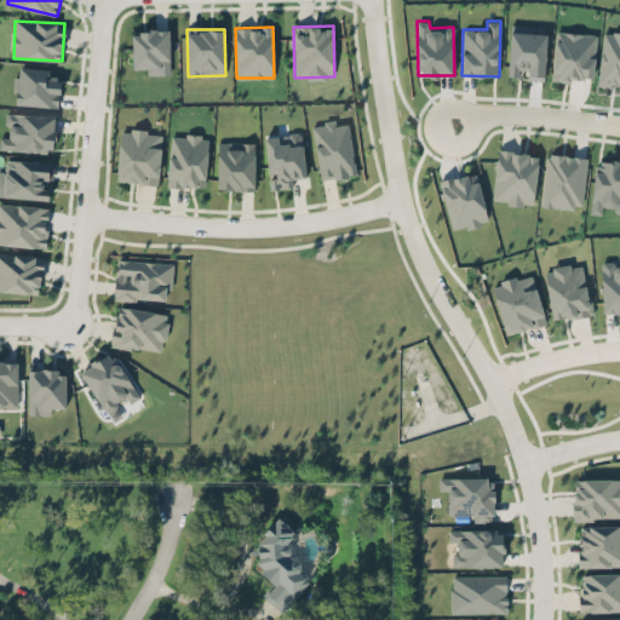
[(132,30),(133,68),(148,68),(148,74),(171,74),(170,30),(132,30)]
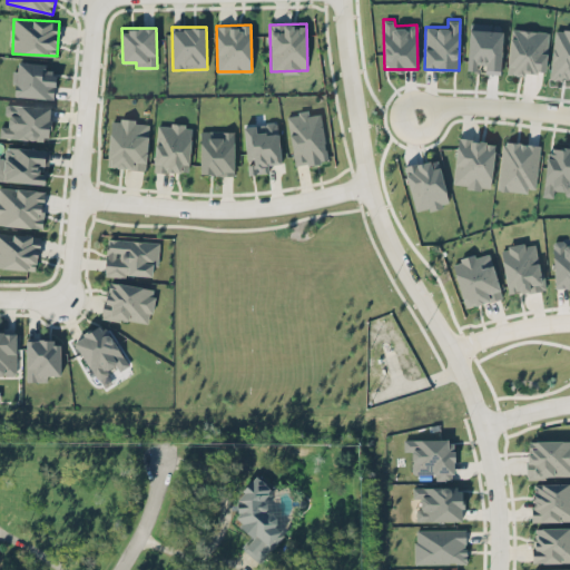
[(548,31),(510,29),(508,71),(546,74),(548,31)]
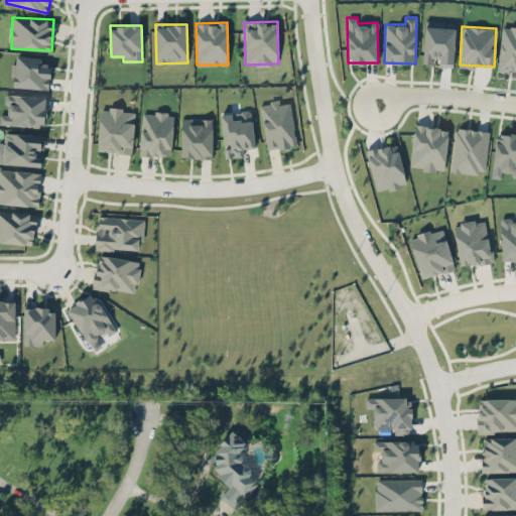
[(498,69),(515,71),(515,27),(502,26),(498,69)]
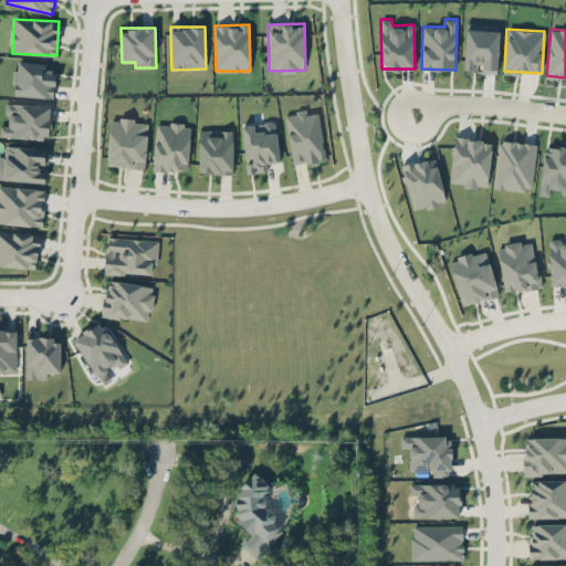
[(53,98),(56,72),(46,71),(46,63),(17,60),(13,95),(53,98)]
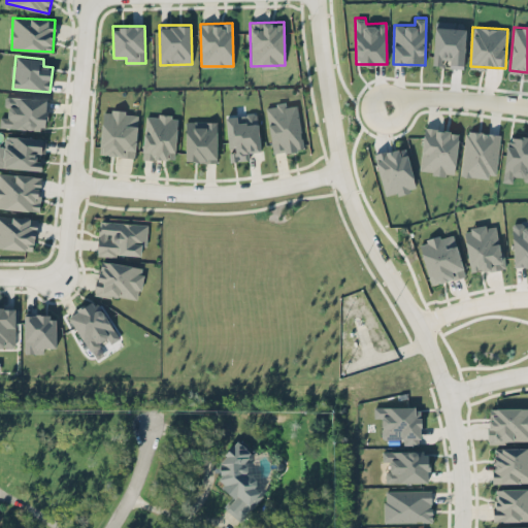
[(0,127),(46,129),(47,98),(6,96),(6,117),(0,117),(0,120),(0,127)]
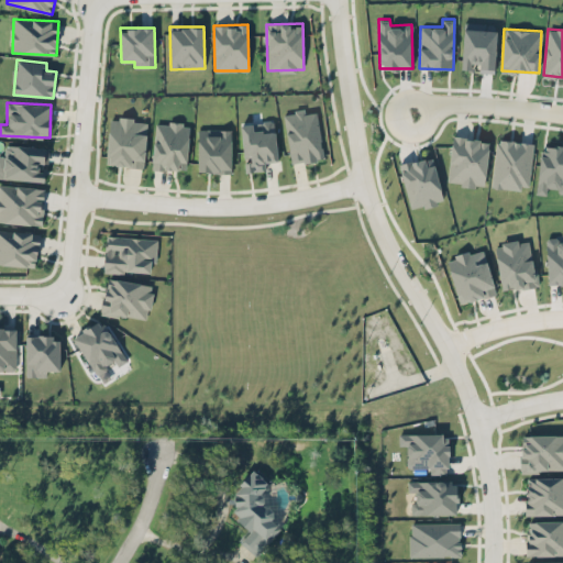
[(290,163),(323,158),(318,111),(306,112),(305,110),(284,112),(290,163)]
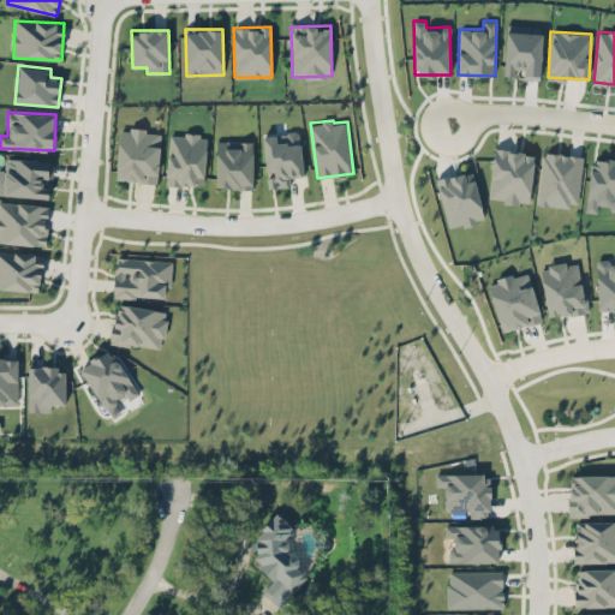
[(157,183),(161,131),(119,129),(117,180),(157,183)]
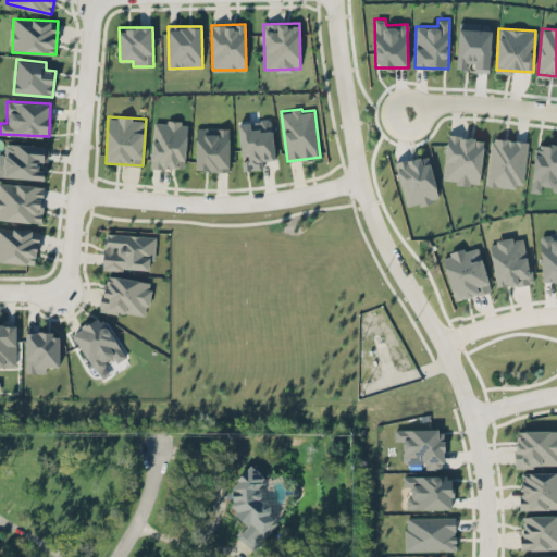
[(238,122),(242,170),(259,169),(259,160),(274,159),(272,120),(238,122)]
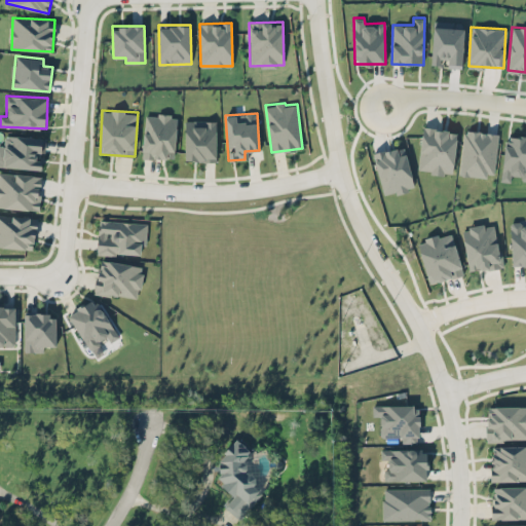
[(145,114),(143,158),(175,159),(177,115),(145,114)]
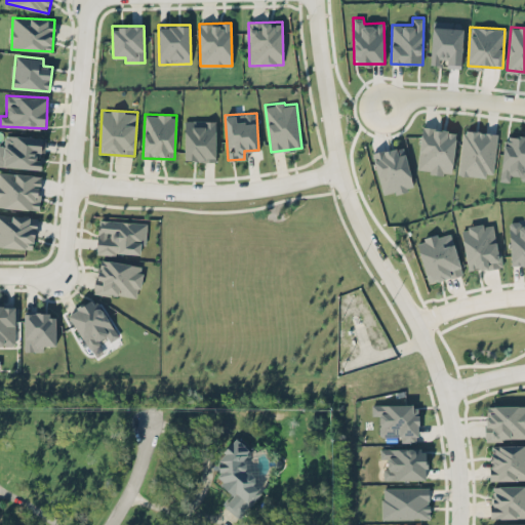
[(215,119),(185,120),(185,161),(216,160),(215,119)]
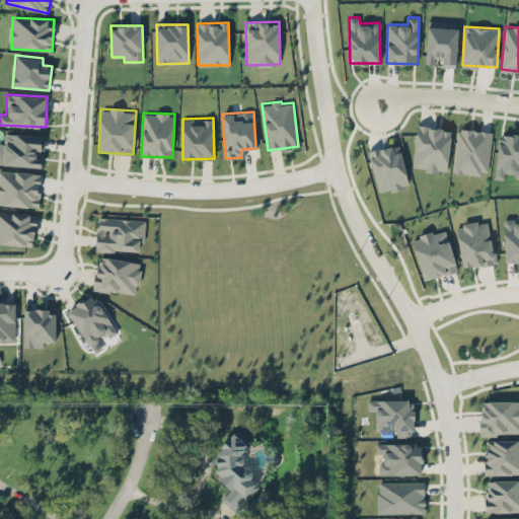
[(413,168),(447,171),(451,129),(417,126),(413,168)]
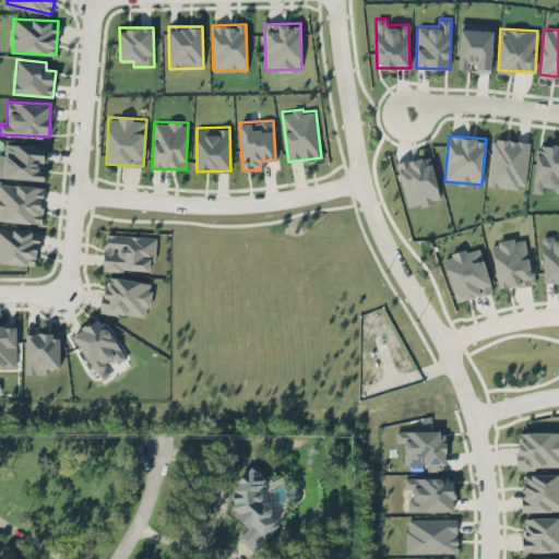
[(489,186),(526,188),(528,141),(492,139),(489,186)]
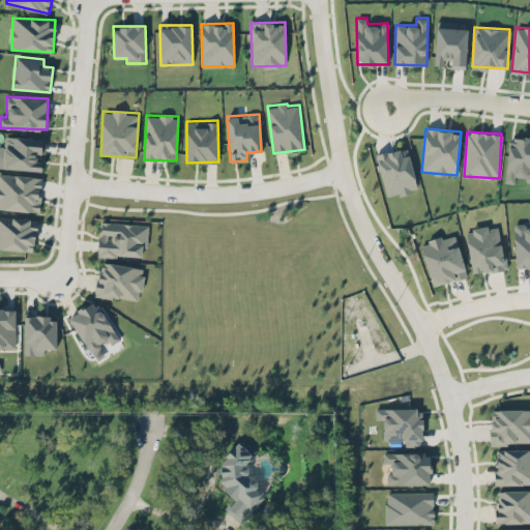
[(0,168),(43,170),(46,138),(5,136),(4,146),(0,145),(0,168)]
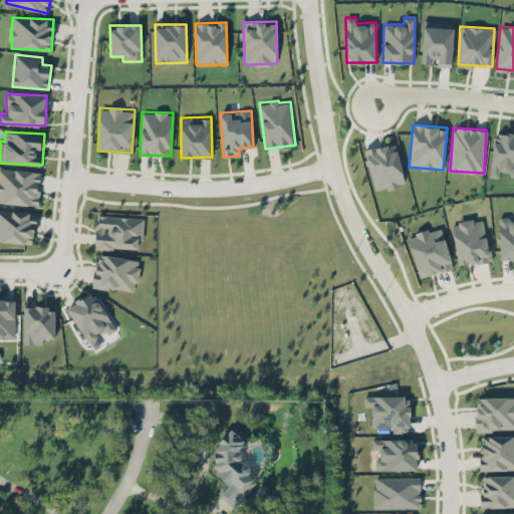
[(513,134),(494,132),(490,176),(500,177),(500,173),(513,174),(513,134)]
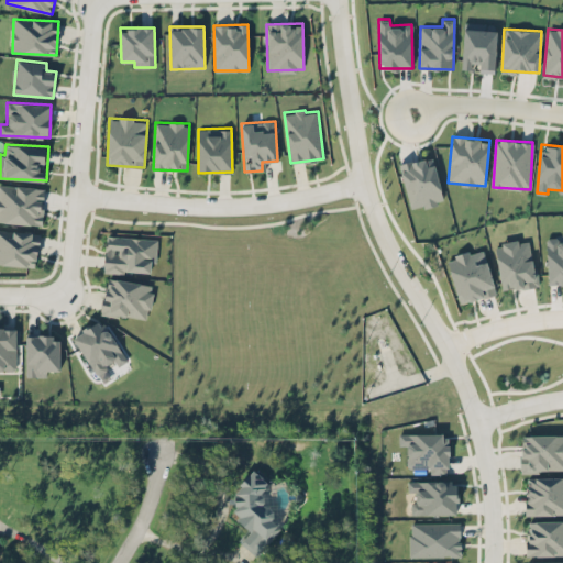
[(431,156),(399,163),(409,209),(441,202),(431,156)]
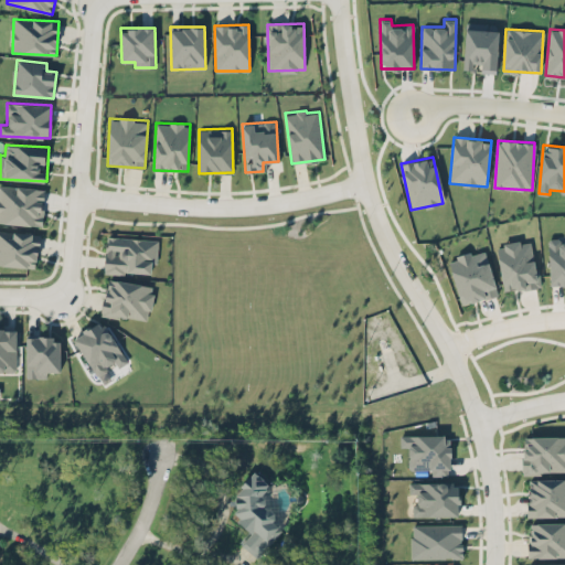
[(0,223),(43,225),(44,188),(0,185),(0,223)]
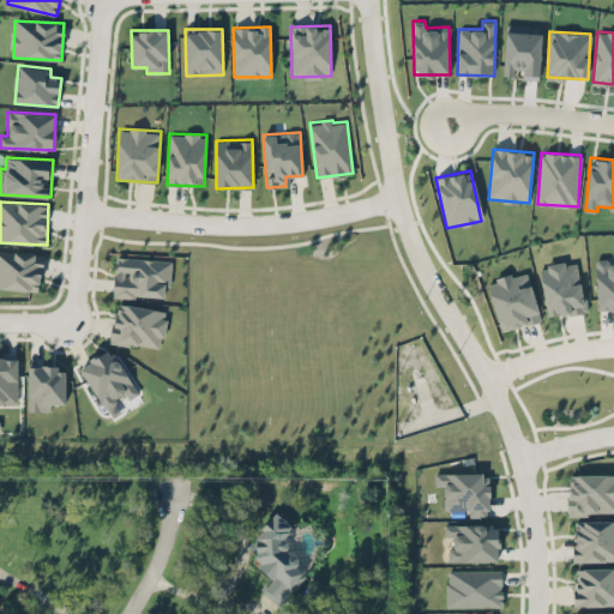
[(0,288),(41,290),(42,253),(0,251),(0,288)]
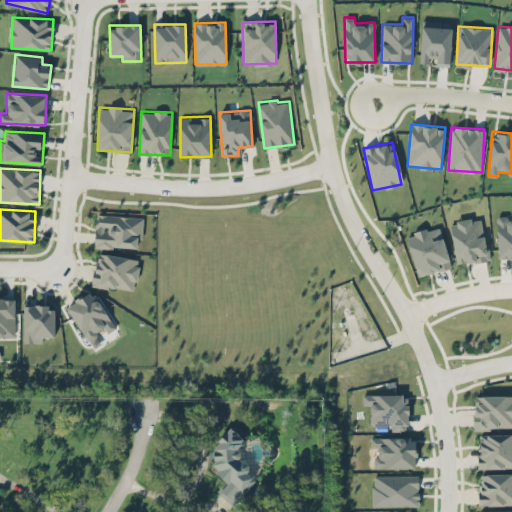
[(94,246),(137,248),(138,232),(143,232),(143,216),(96,214),(94,246)]
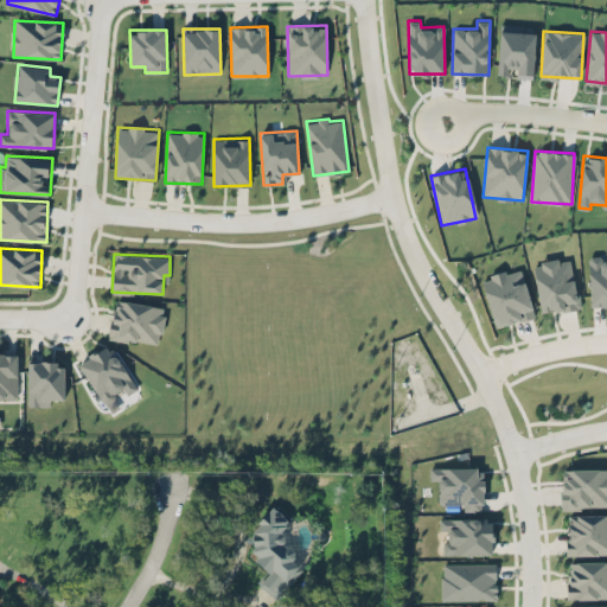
[(590,306),(606,306),(606,254),(589,255),(590,306)]
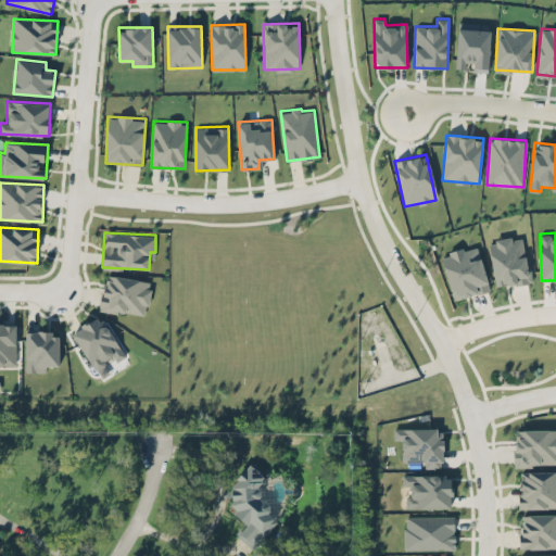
[(495,287),(530,281),(523,236),(489,241),(495,287)]
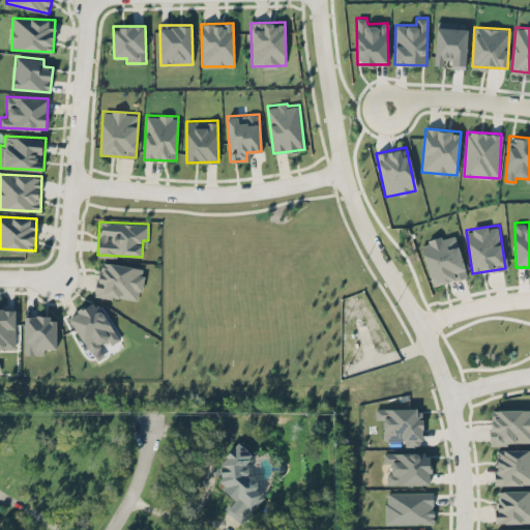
[(454,233),(420,243),(433,286),(467,276),(454,233)]
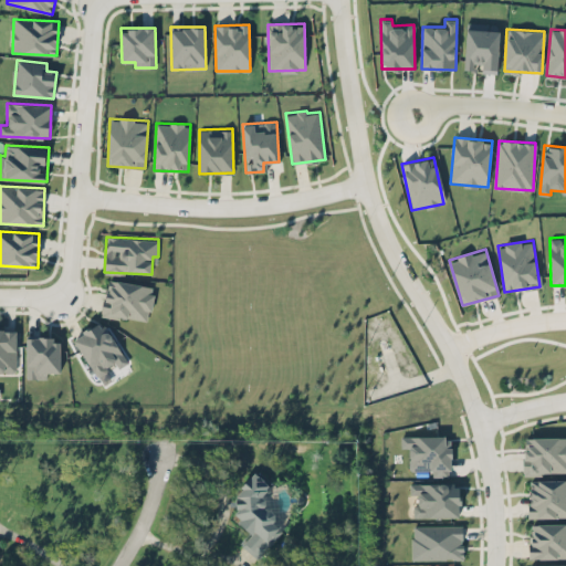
[(154,286),(107,279),(102,314),(148,322),(154,286)]
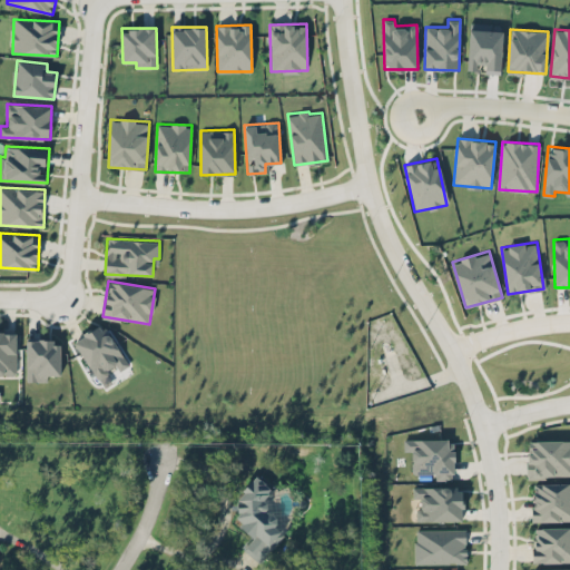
[(74,341),(97,379),(117,366),(119,371),(128,365),(102,323),(74,341)]
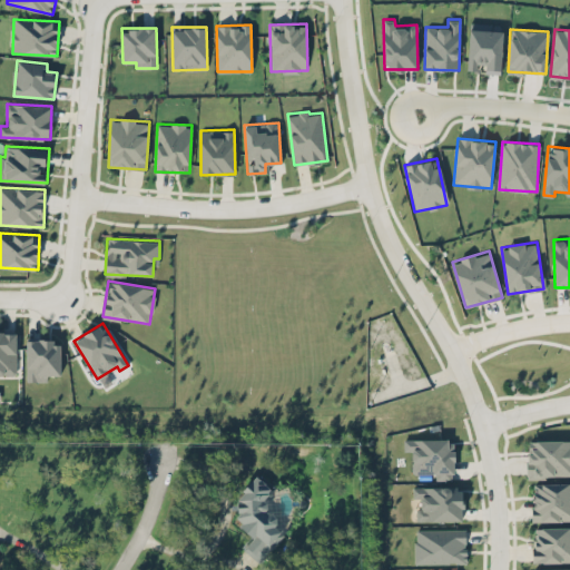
[(17,333),(0,332),(0,374),(17,374),(17,333)]
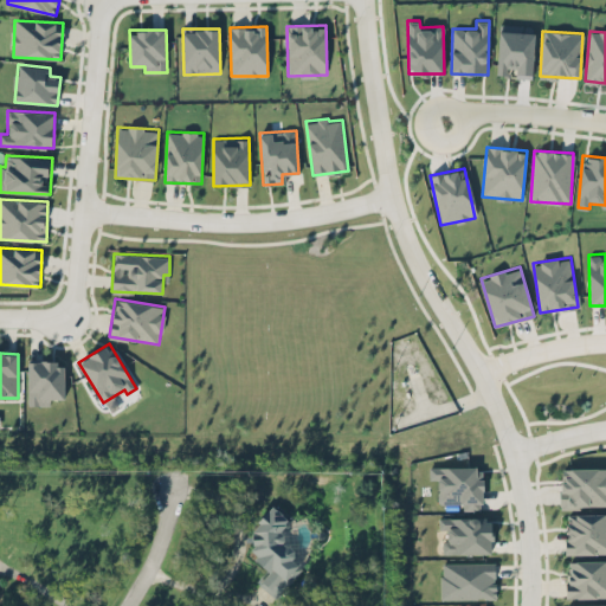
[(50,405),(50,398),(65,398),(64,361),(27,361),(28,405),(50,405)]
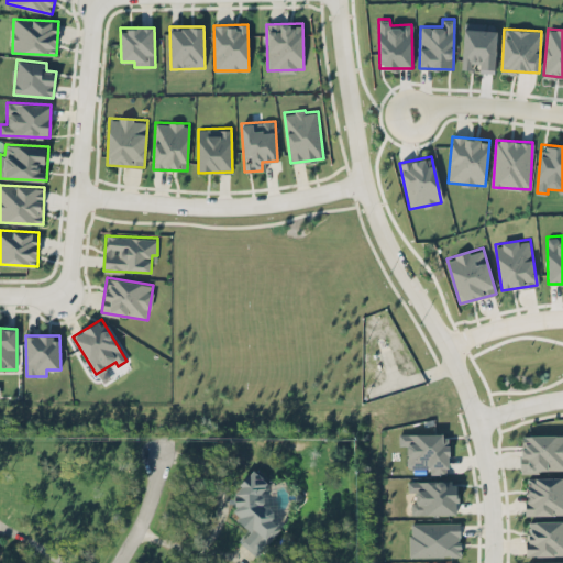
[(407,444),(407,467),(430,467),(430,473),(449,473),(448,433),(399,434),(399,445),(407,444)]
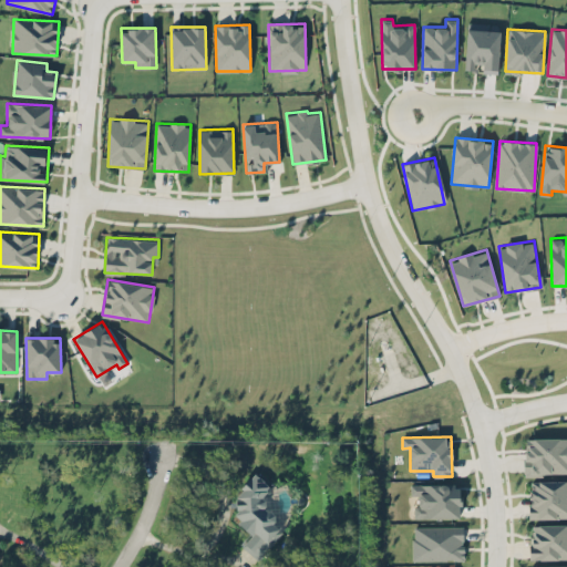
[(566,436),(524,437),(525,474),(566,473),(566,436)]
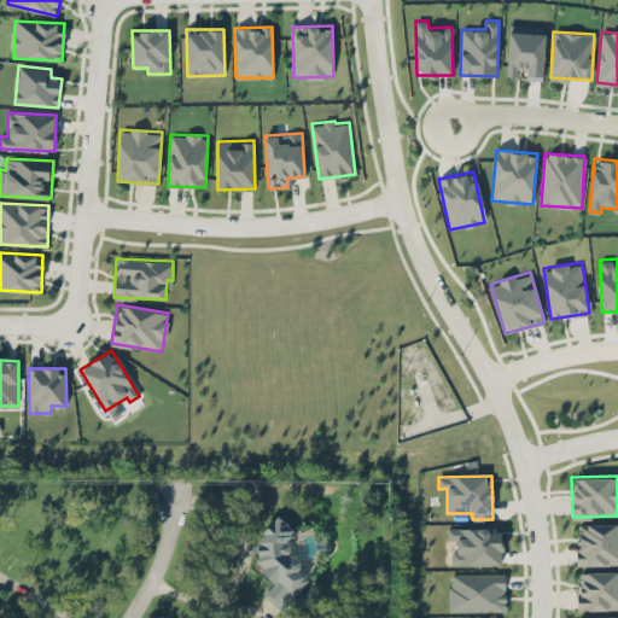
[(310,583),(284,541),(295,535),(284,517),(248,541),(278,589),(270,594),(277,605),(310,583)]
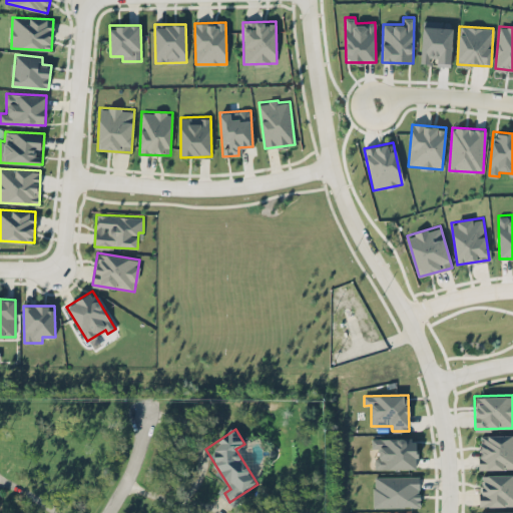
[(512,434),(479,435),(479,469),(512,468),(512,434)]
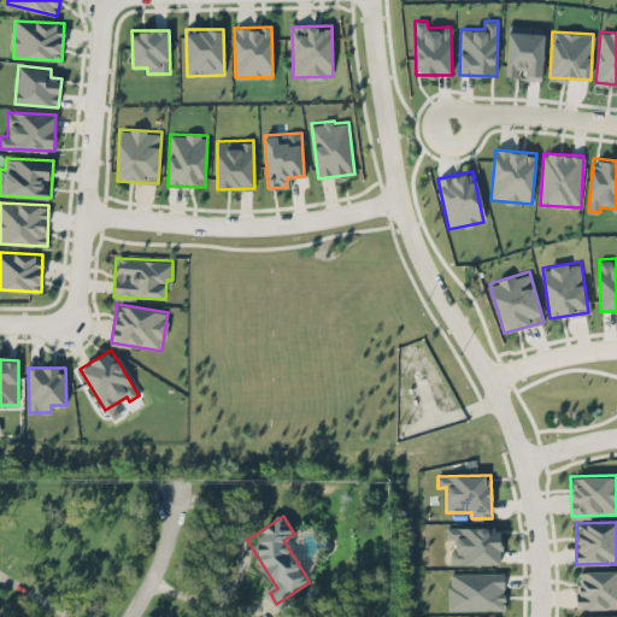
[(501,563),(500,526),(447,527),(447,539),(456,539),(456,550),(451,550),(451,564),(501,563)]
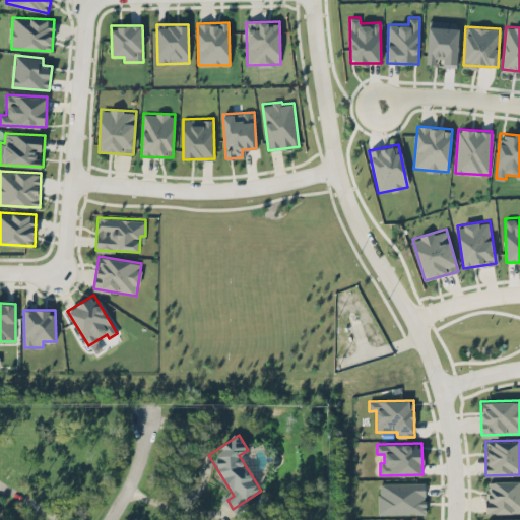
[(519,480),(486,481),(486,513),(519,512),(519,480)]
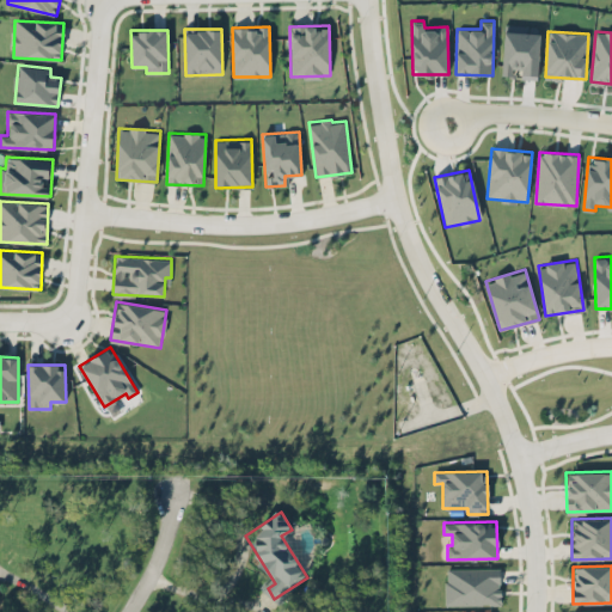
[(501,568),(446,567),(446,605),(500,606),(501,568)]
